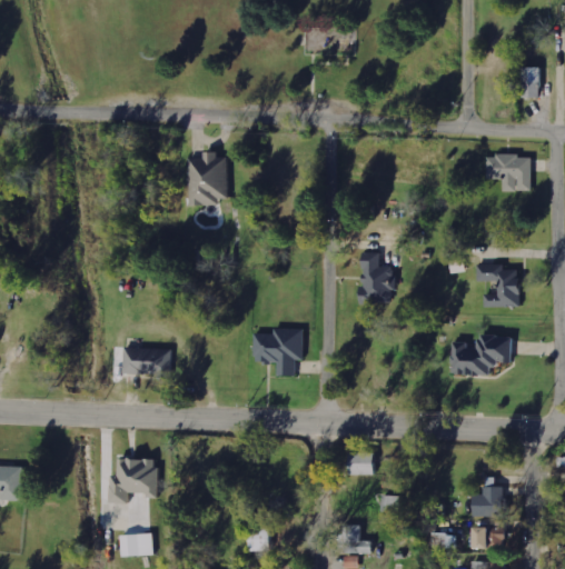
[(519,68),(521,98),(539,97),(538,67),(519,68)]
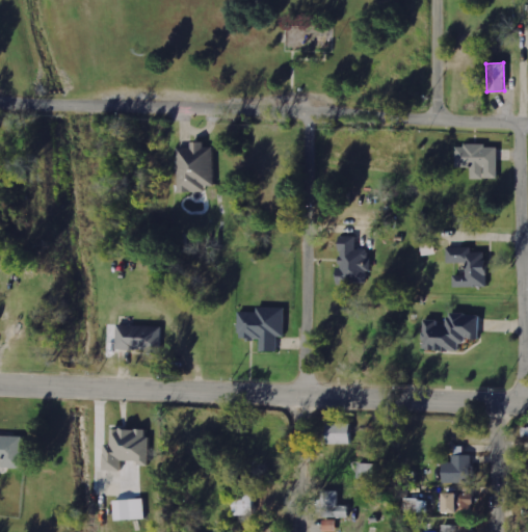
[(212,186),(212,149),(203,149),(203,142),(189,142),(189,148),(176,148),(177,192),(203,191),(203,186),(212,186)]
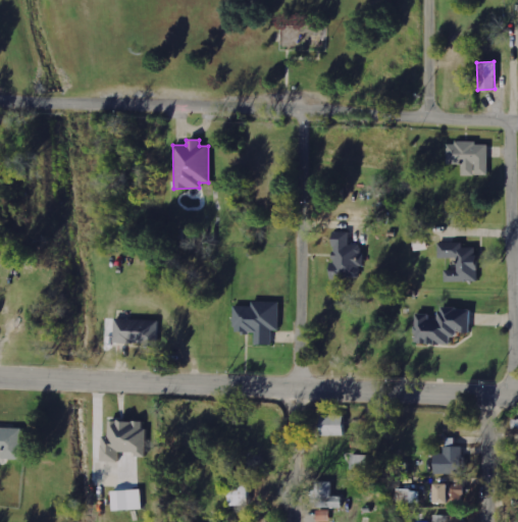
[(486,175),(486,143),(446,143),(446,164),(460,164),(460,175),(486,175)]
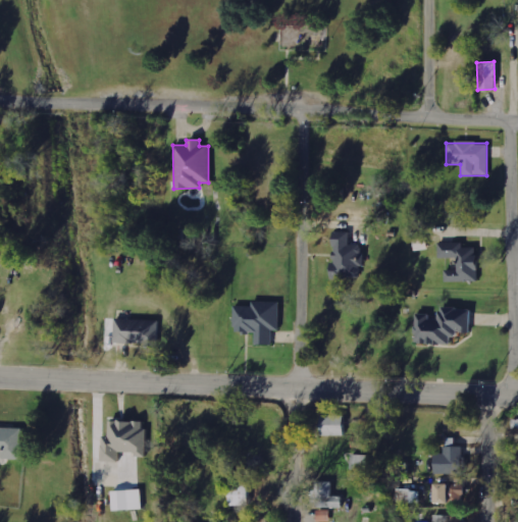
[(357,278),(358,245),(348,245),(348,232),(331,232),(330,277),(357,278)]
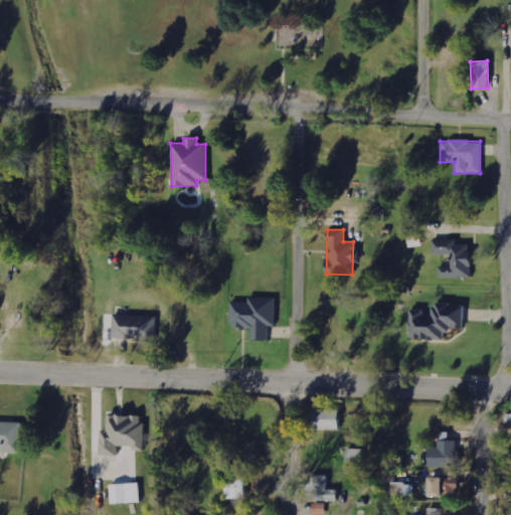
[(419,245),(418,234),(405,235),(406,246),(419,245)]
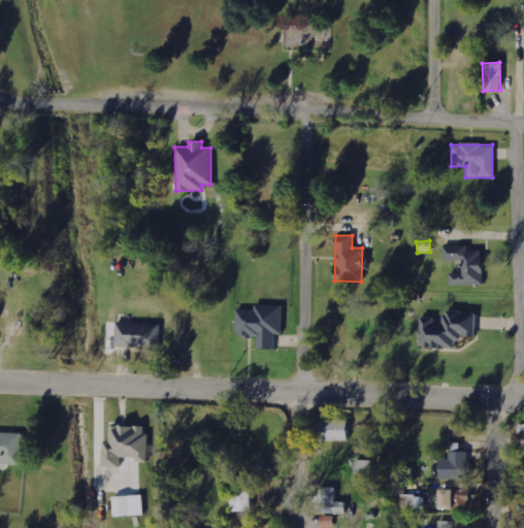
[(448,286),(482,285),(482,250),(466,251),(466,244),(441,245),(441,261),(460,261),(460,272),(448,273),(448,286)]
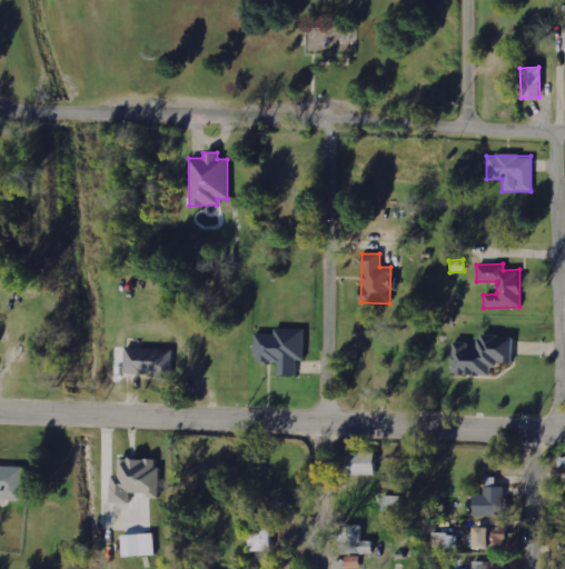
[(303,329),(273,329),(273,335),(254,335),(253,362),(277,362),(276,376),(294,377),(295,361),(303,361),(303,329)]
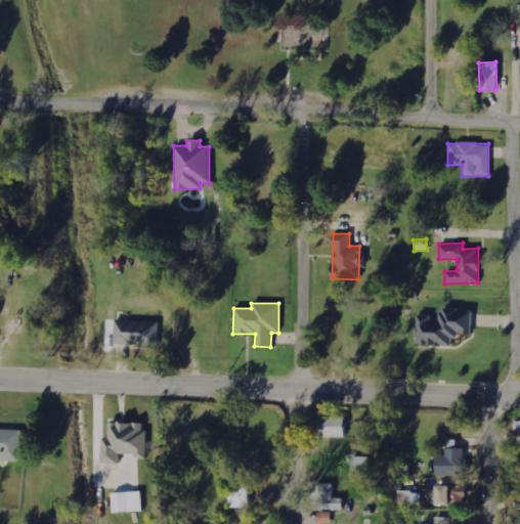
[(449,346),(450,335),(470,336),(471,310),(440,309),(440,320),(430,320),(430,315),(416,315),(415,345),(449,346)]
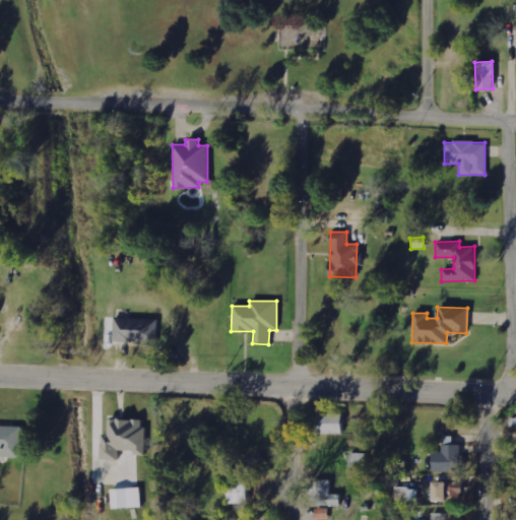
[(113,341),(155,342),(155,319),(113,318),(113,341)]
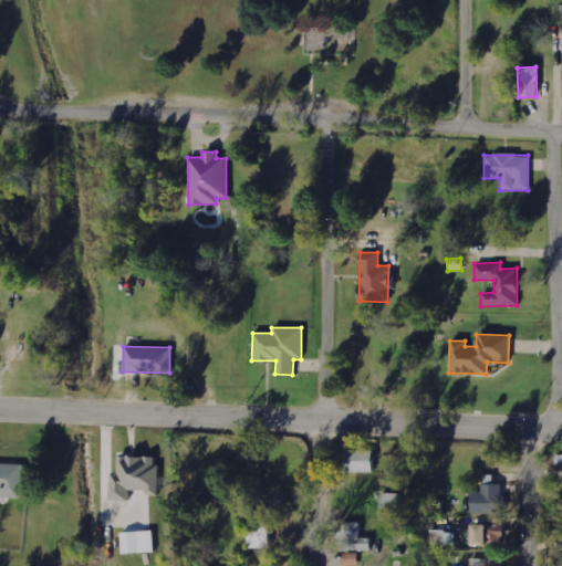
[(372,473),(372,451),(347,450),(347,472),(372,473)]
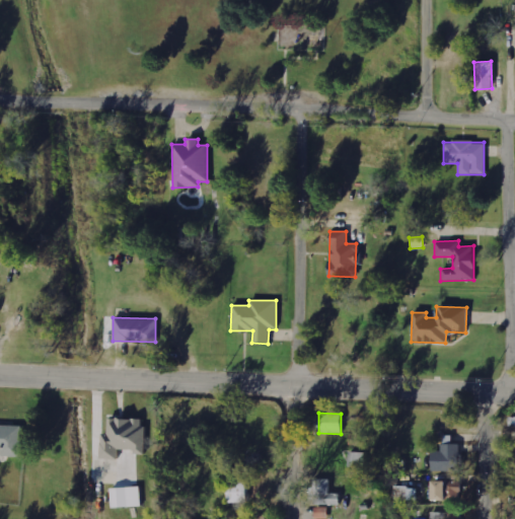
[(143,454),(144,420),(107,419),(107,434),(101,434),(100,459),(117,459),(117,449),(133,450),(133,454),(143,454)]
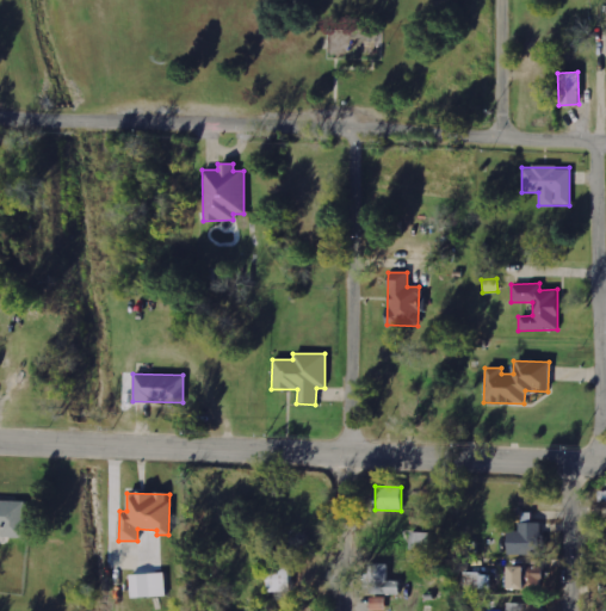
[(24,501),(0,500),(0,537),(24,538),(24,501)]
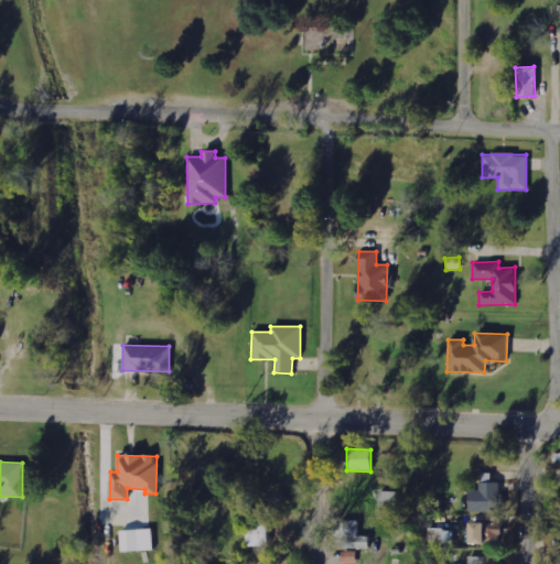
[(467,512),(498,512),(498,484),(478,483),(478,490),(467,490),(467,512)]
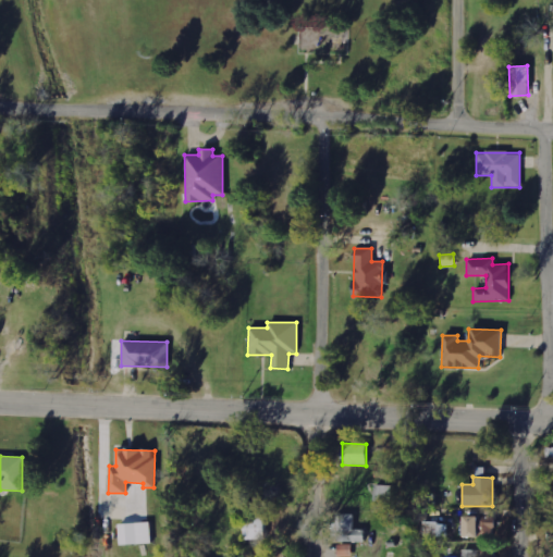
[(372,505),(390,506),(390,485),(372,485),(372,505)]
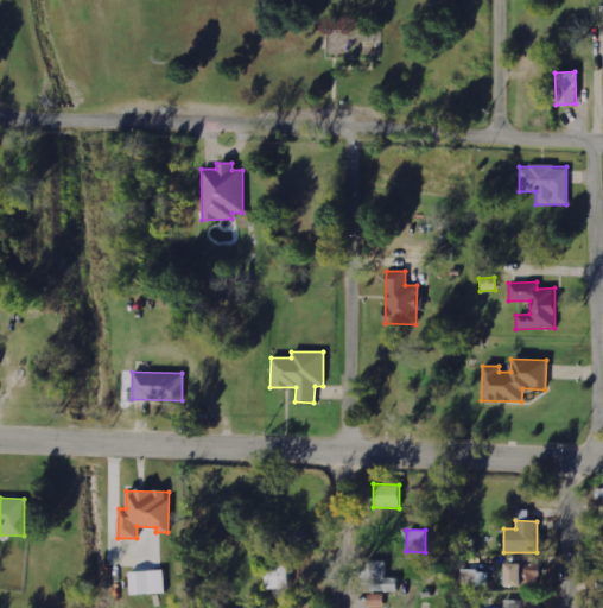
[(383,562),(365,562),(366,591),(395,590),(395,577),(383,578),(383,562)]
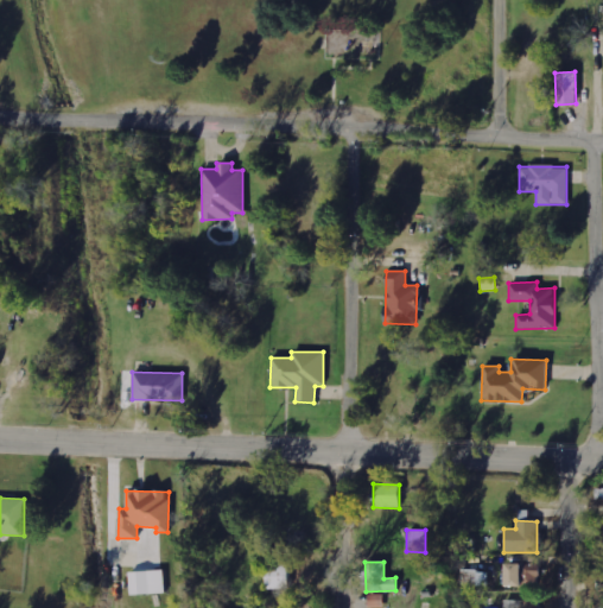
[(506,587),(535,587),(535,564),(506,564),(506,587)]
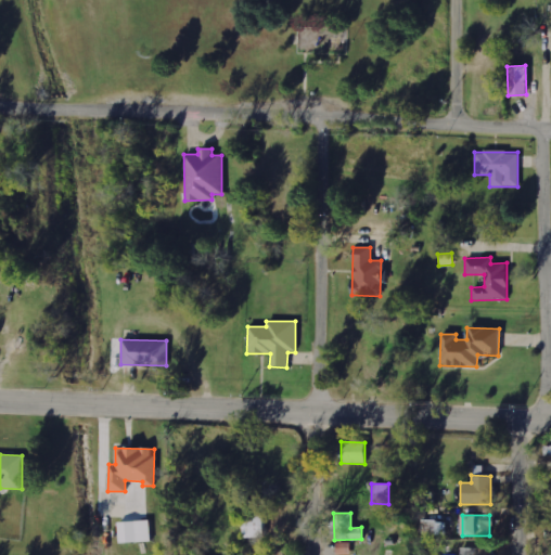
[(118,543),(149,542),(149,521),(118,521),(118,543)]
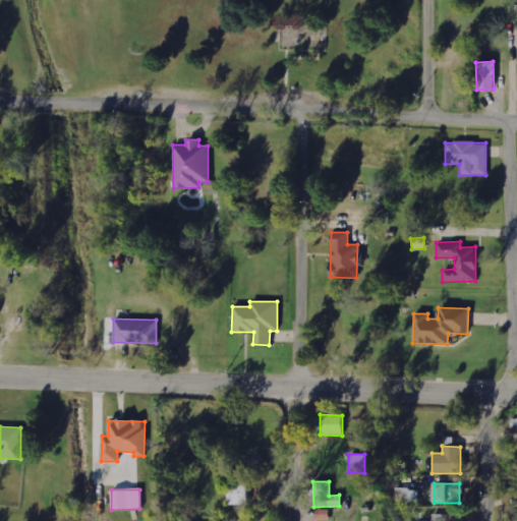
[(395,503),(416,502),(416,489),(395,489),(395,503)]
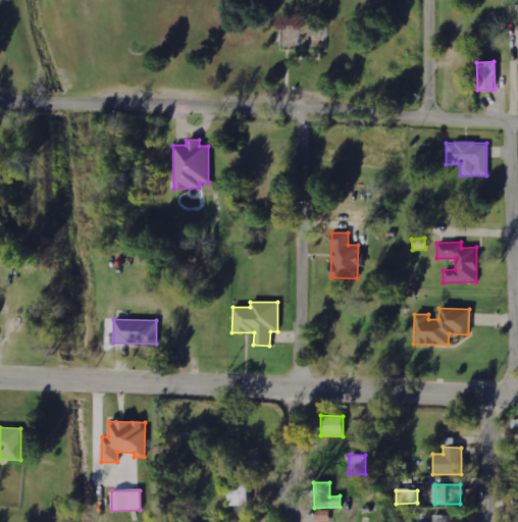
[(314,521),(327,521),(327,510),(314,511),(314,521)]
